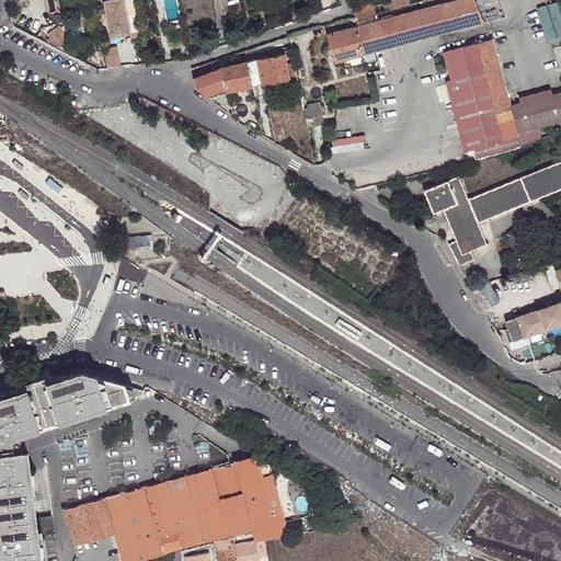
[(126,0),(115,0),(105,2),(112,39),(134,36),(126,0)]
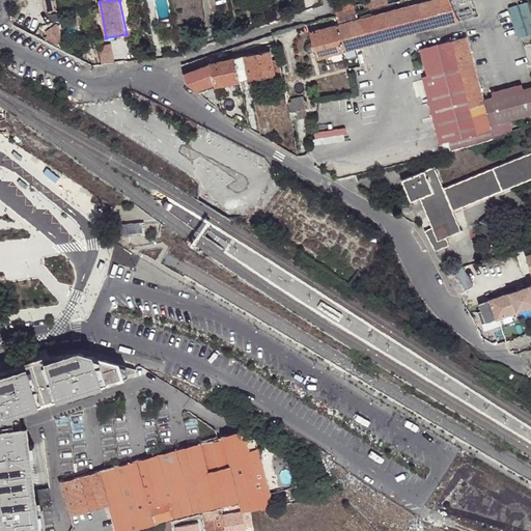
[(362,19),(357,20),(339,24),(338,25),(344,51),(346,51),(454,22),(459,21),(449,0),(435,0),(435,1),(372,17),(371,12),(362,16),(362,19)]
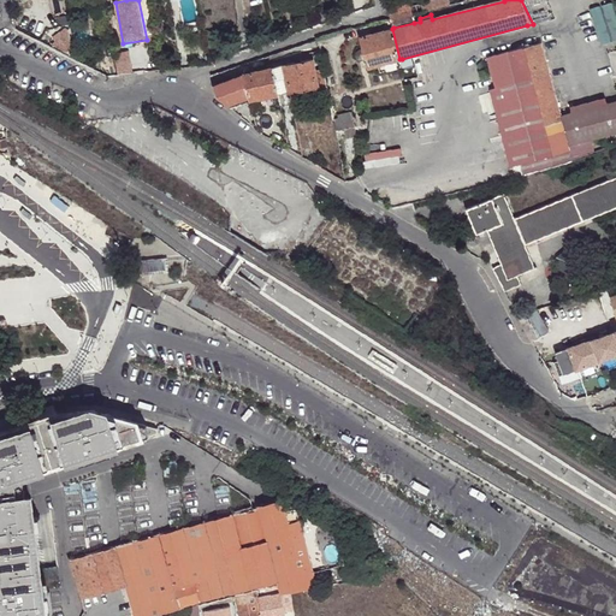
[(422,11),(449,4),(449,1),(448,0),(426,0),(421,1),(422,10),(422,11)]
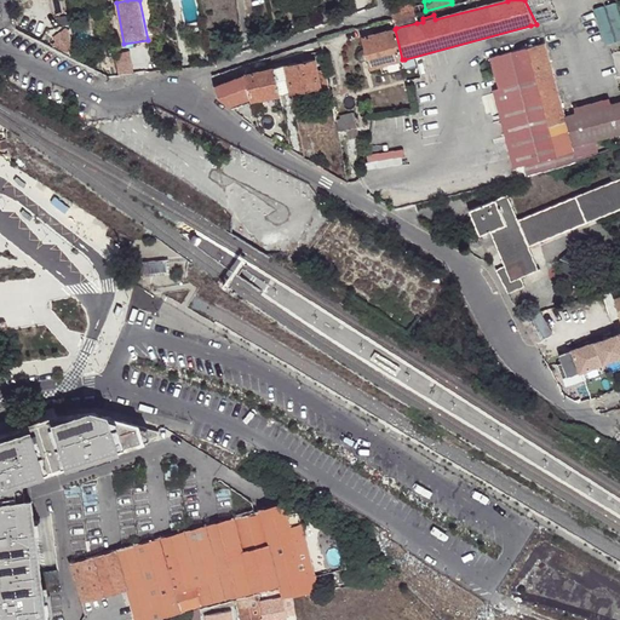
[(602,42),(619,38),(619,24),(614,0),(610,0),(593,4),(602,42)]
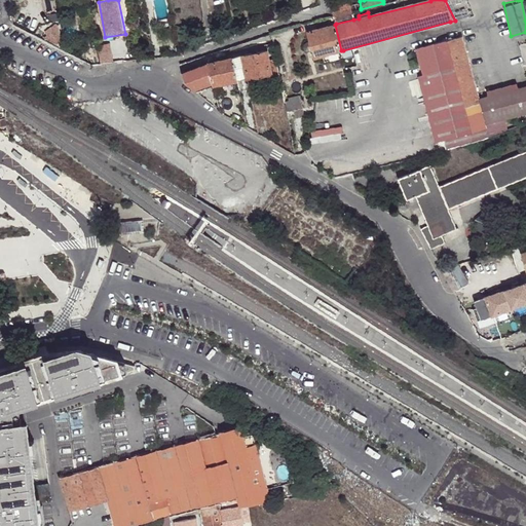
[(334,16),(352,11),(351,11),(350,3),(332,7),(334,16)]
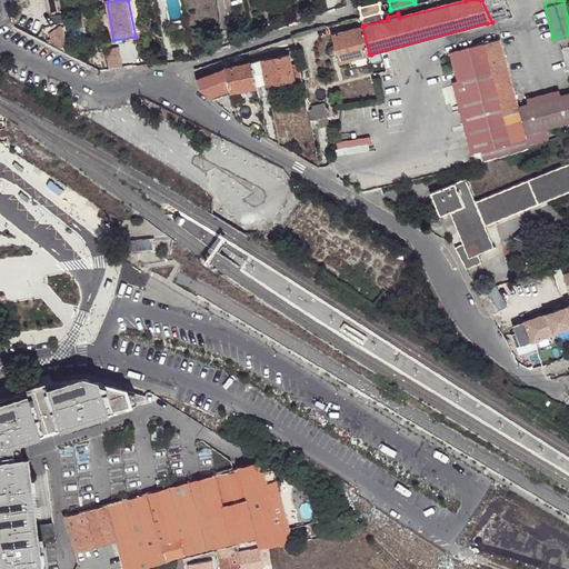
[(382,21),(381,12),(361,18),(363,26),(382,21)]
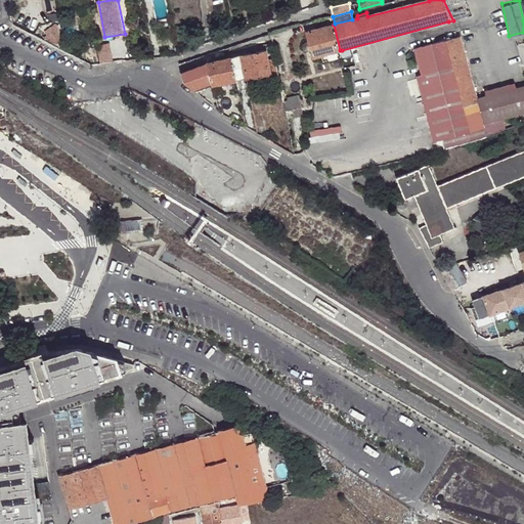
[(42,39),(63,50),(58,22),(42,39)]
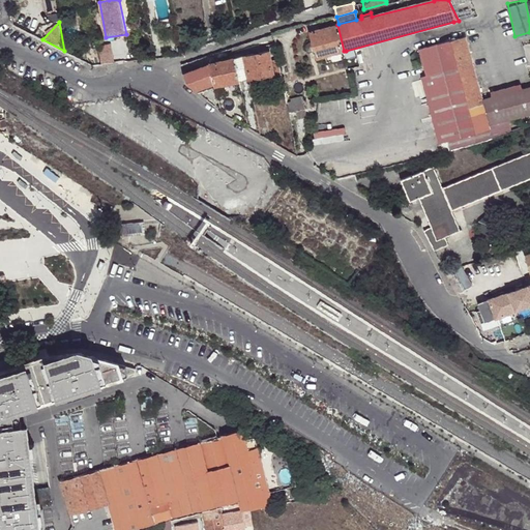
[(342,52),(335,25),(308,32),(316,58),(318,58),(324,56),(339,52),(342,52)]
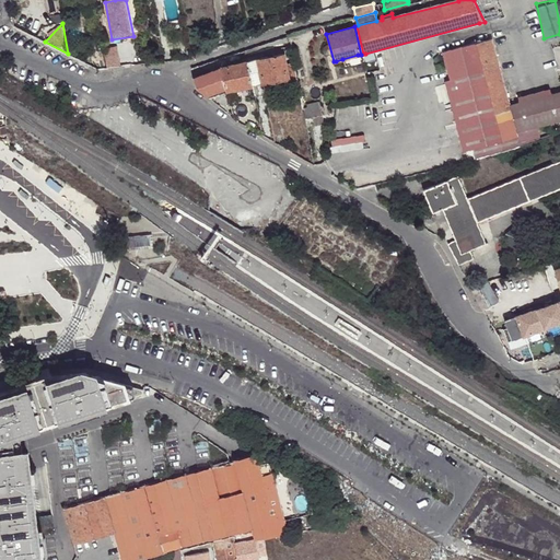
[(468,151),(504,141),(517,138),(516,133),(509,105),(492,39),(443,51),(451,81),(468,151)]
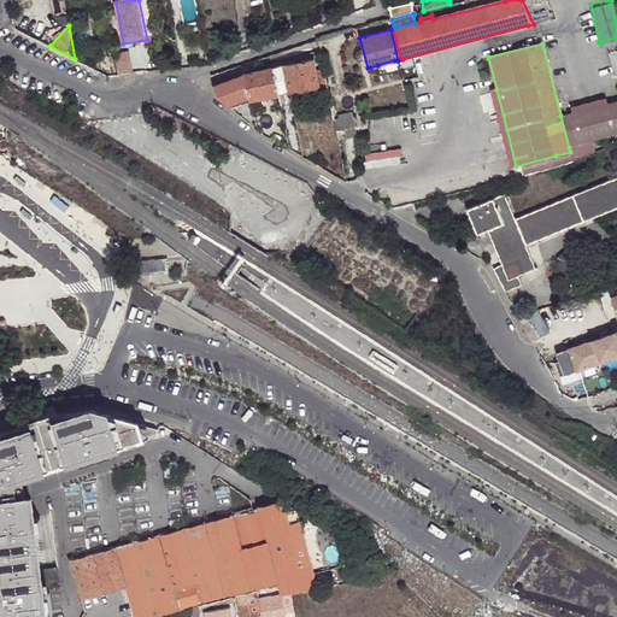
[(319,51),(310,53),(311,59),(312,59),(312,60),(321,59),(319,51)]
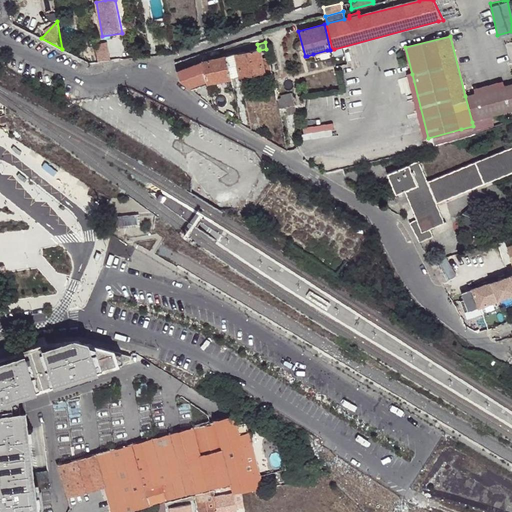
[(107,43),(95,46),(98,62),(111,60),(107,43)]
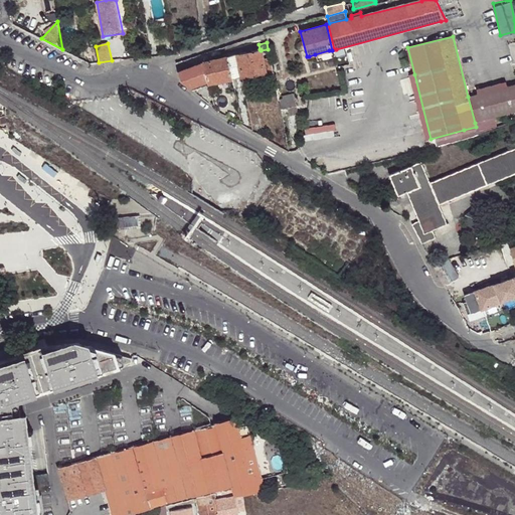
[(238,54),(242,75),(264,71),(265,71),(263,58),(261,50),(261,49),(260,49),(251,51),(246,52),(238,54)]
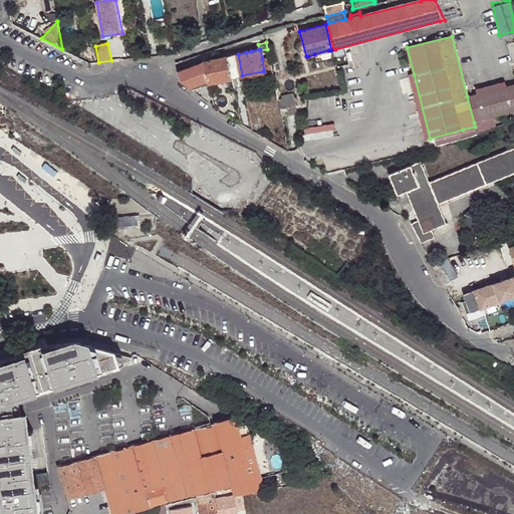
[(260,50),(262,58),(269,57),(267,49),(260,50)]
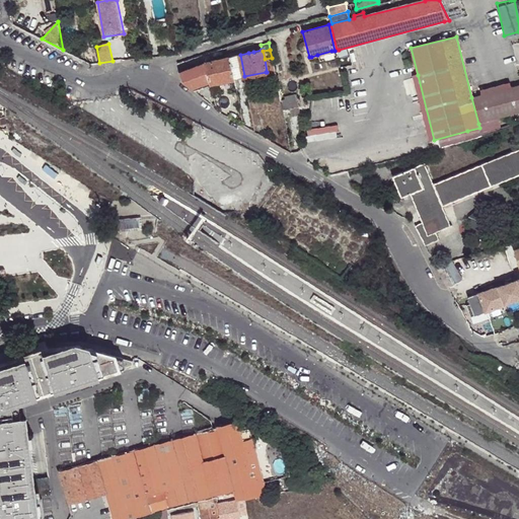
[(331,51),(317,55),(317,57),(318,60),(336,55),(335,51),(331,51)]
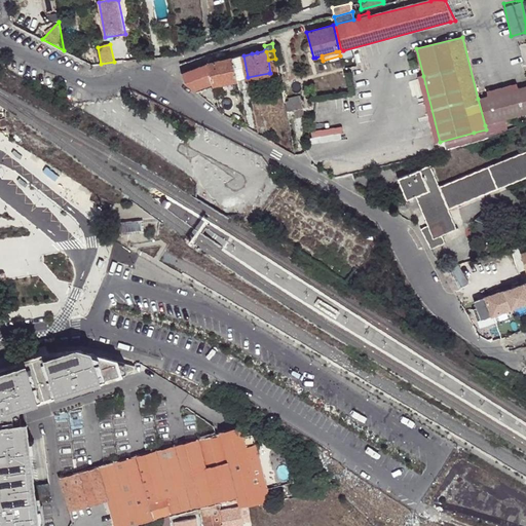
[(237,79),(247,78),(248,77),(243,55),(232,59),(237,79)]
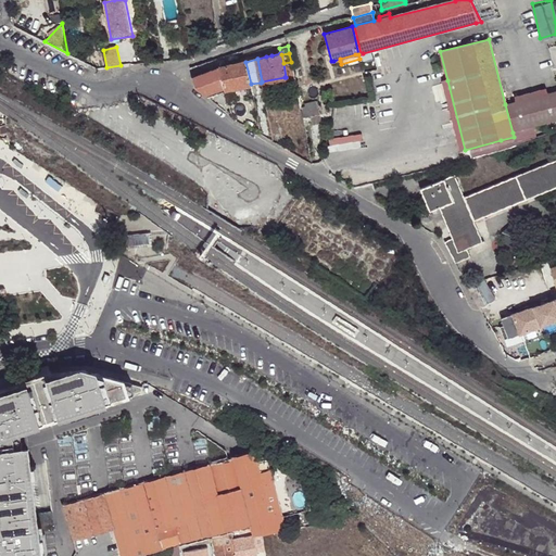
[(245,62),(219,66),(224,89),(225,91),(251,86),(251,84),(245,62)]
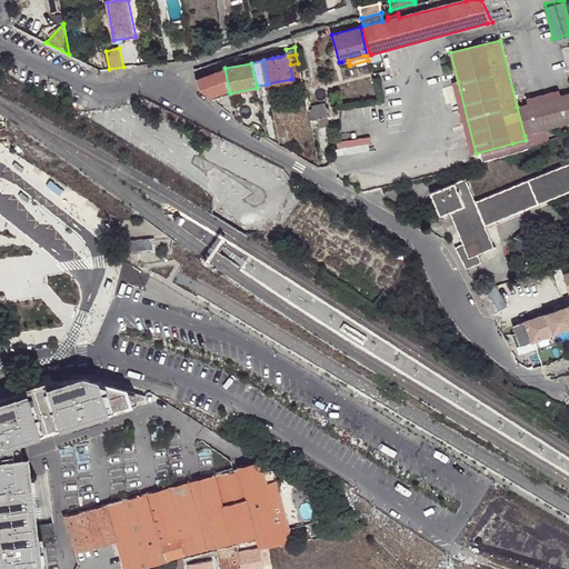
[(292,79),(291,79),(296,100),(305,99),(303,89),(298,63),(290,65),(292,79)]
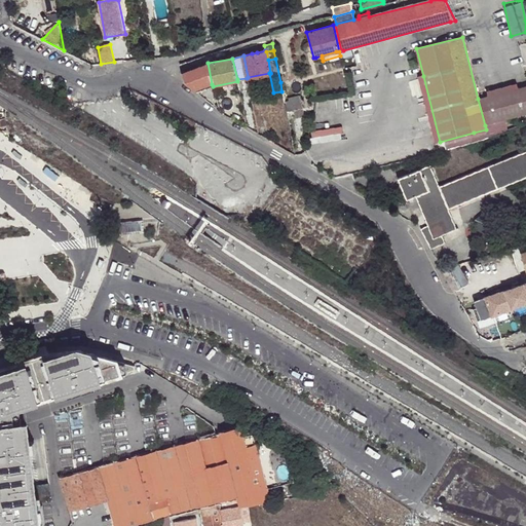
[(208,63),(183,72),(184,82),(194,90),(212,84),(208,63)]
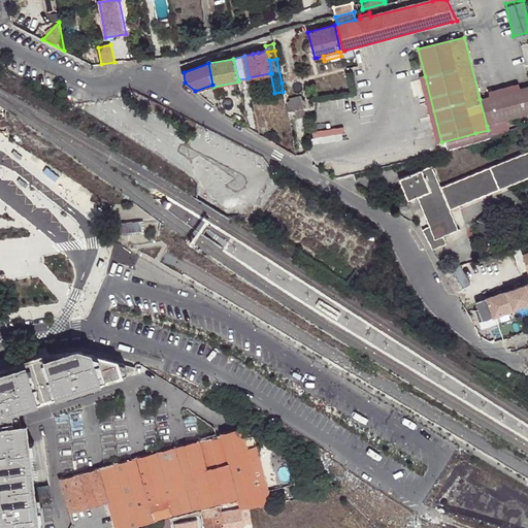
[(436,143),(441,142),(425,76),(420,77),(436,143)]
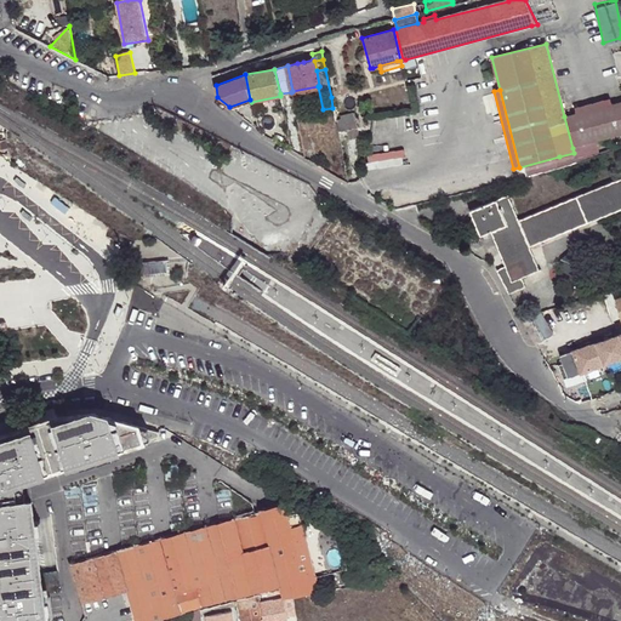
[(575,107),(576,113),(613,103),(610,97),(575,107)]
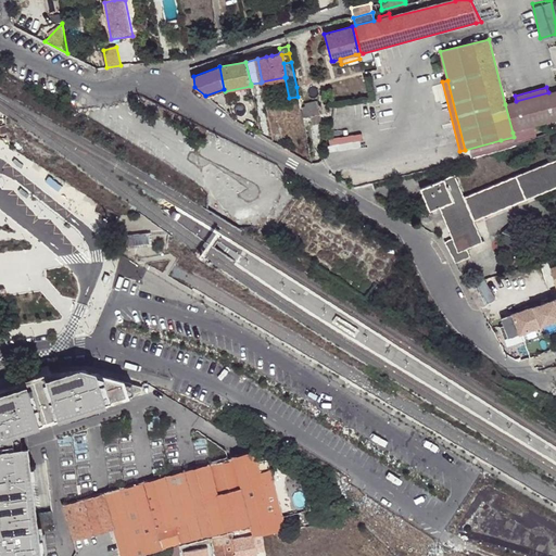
[(505,104),(513,133),(555,119),(555,90),(548,92),(516,101),(505,104)]
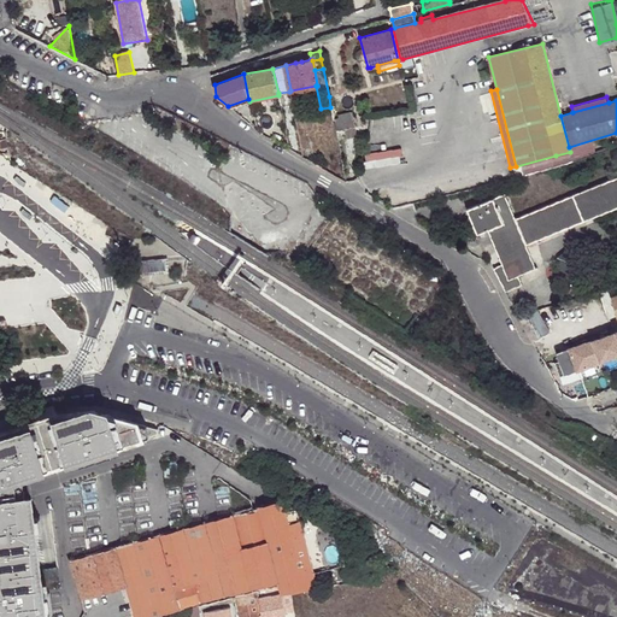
[(335,129),(335,131),(345,129),(354,127),(352,116),(351,111),(336,113),(338,117),(333,118),(335,129)]
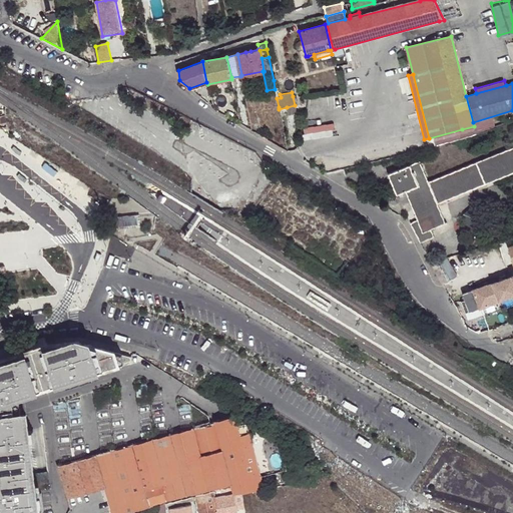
[(295,105),(287,107),(288,113),(296,111),(295,105)]
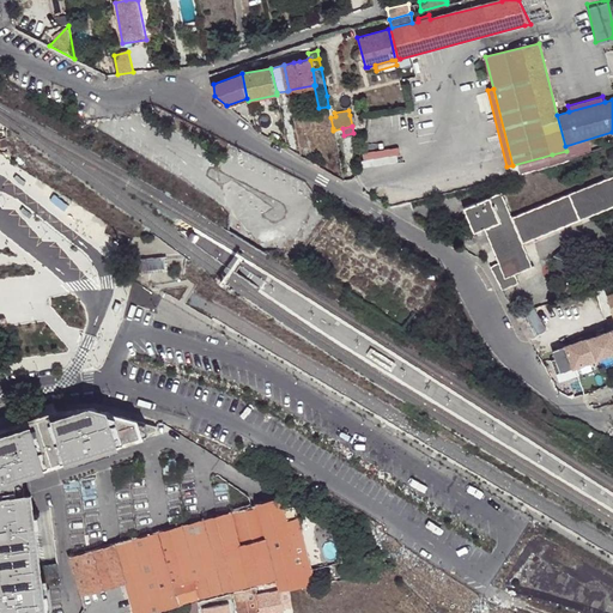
[(375,162),(396,161),(395,147),(374,150),(375,162)]
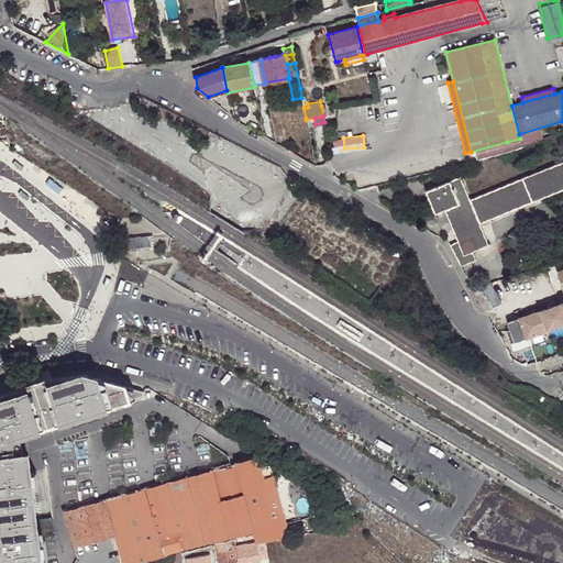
[(507,142),(509,153),(517,151),(522,148),(520,139),(507,142)]
